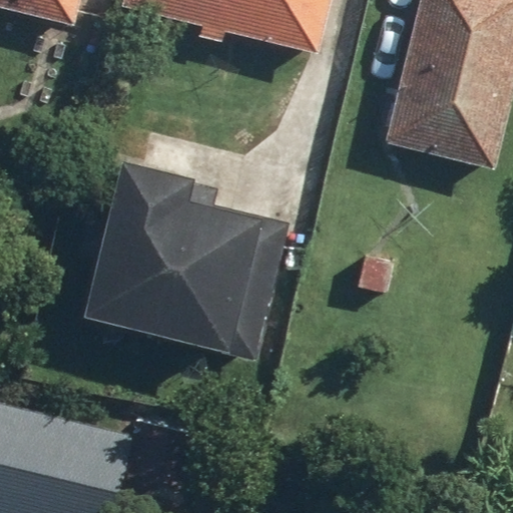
[(0,0),(0,5),(75,24),(81,0),(0,0)]
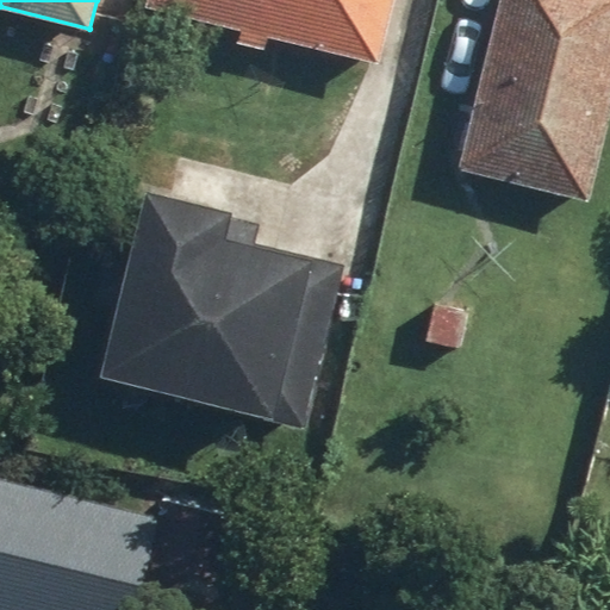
[(149,0),(148,7),(374,61),(387,0),(149,0)]
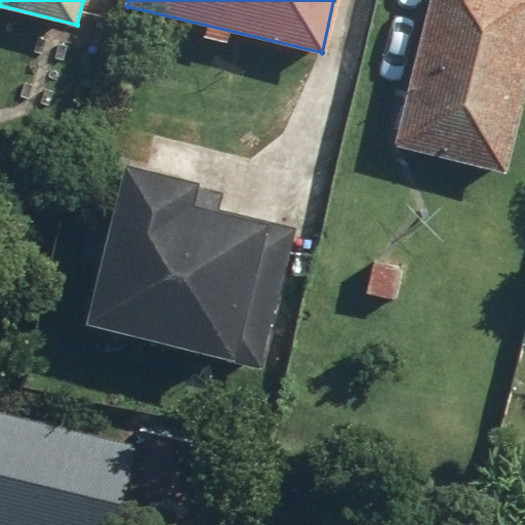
[(524,0),(428,0),(391,139),(505,170),(524,92),(524,0)]
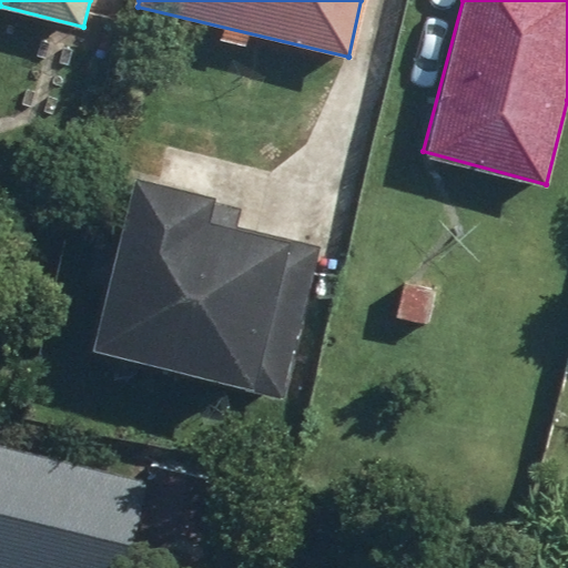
[(239,225),(243,206),(131,180),(90,355),(160,372),(154,399),(221,415),(227,386),(247,391),(283,236),(239,225)]
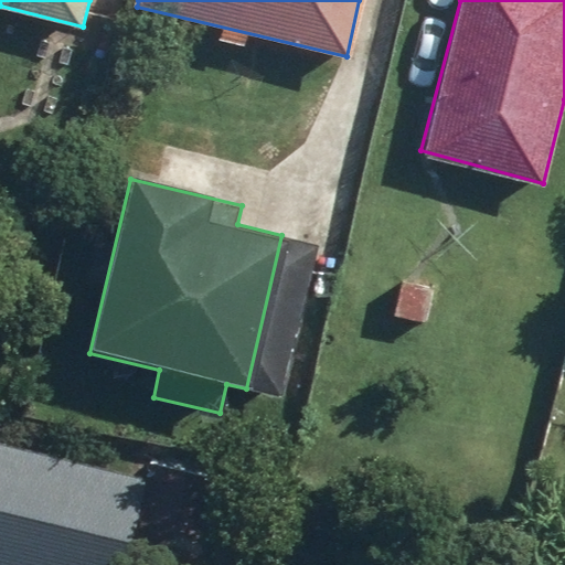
[(395,276),(385,313),(422,323),(432,286),(395,276)]
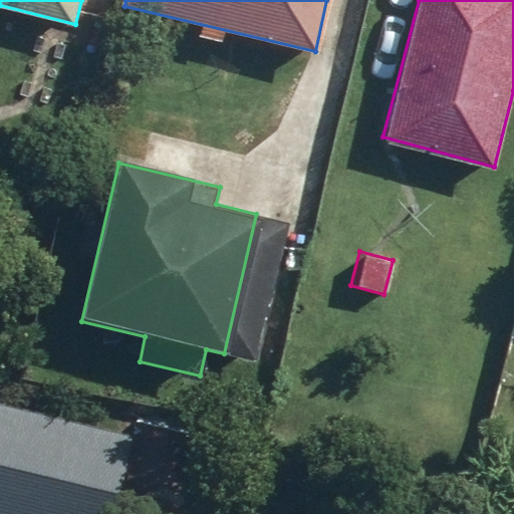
[(0,401),(0,513),(117,513),(138,434),(0,401)]
